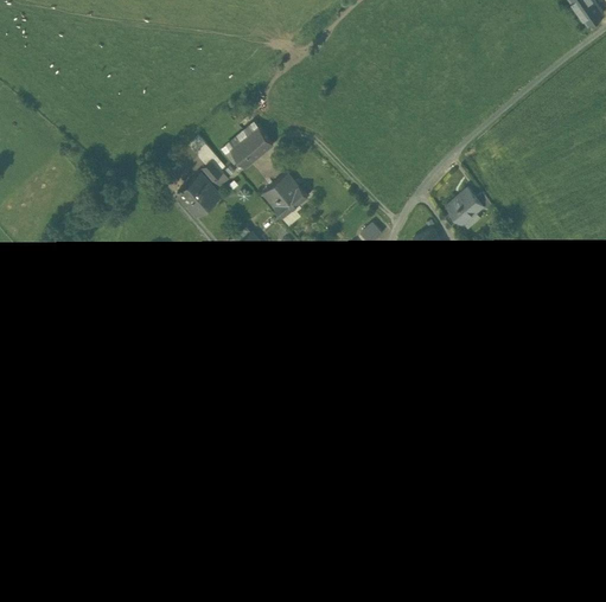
[(603,17),(591,0),(566,0),(586,29),(603,17)]
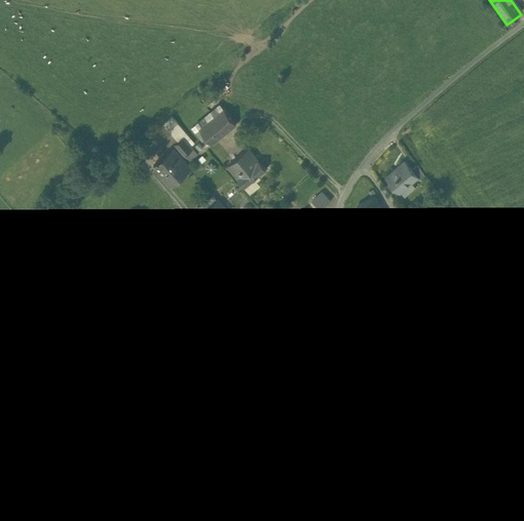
[(223,113),(198,132),(201,136),(210,148),(235,127),(223,113)]
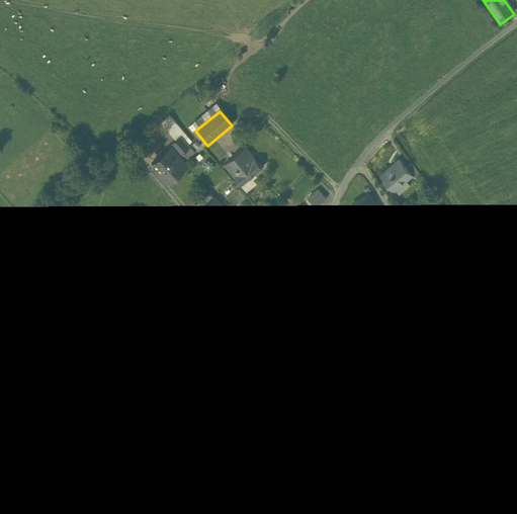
[(182,138),(173,145),(182,156),(191,149),(182,138)]
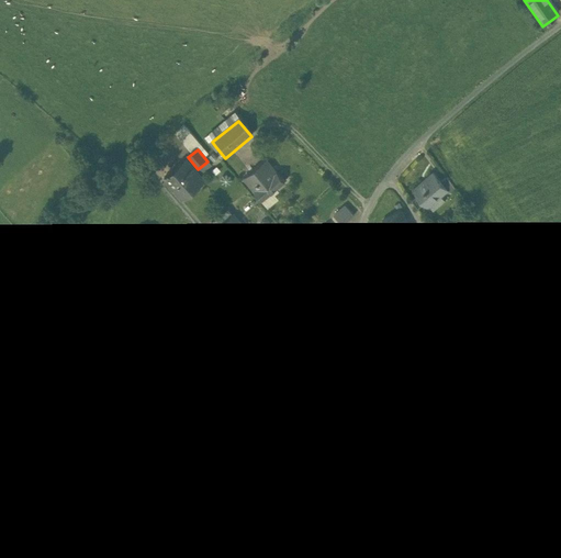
[(202,185),(181,162),(163,178),(183,201),(202,185)]
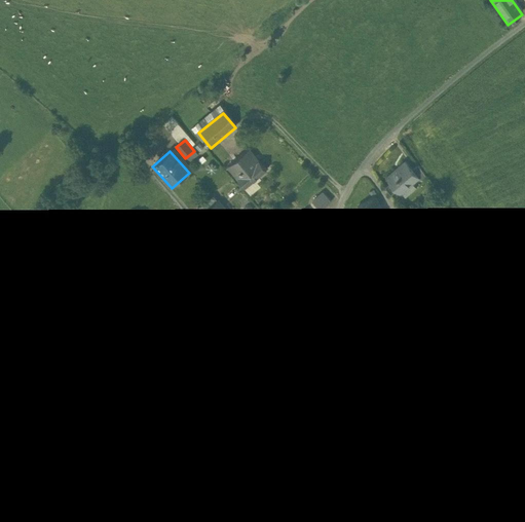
[(248,152),(226,170),(236,182),(236,183),(242,190),(265,173),(258,164),(248,152)]
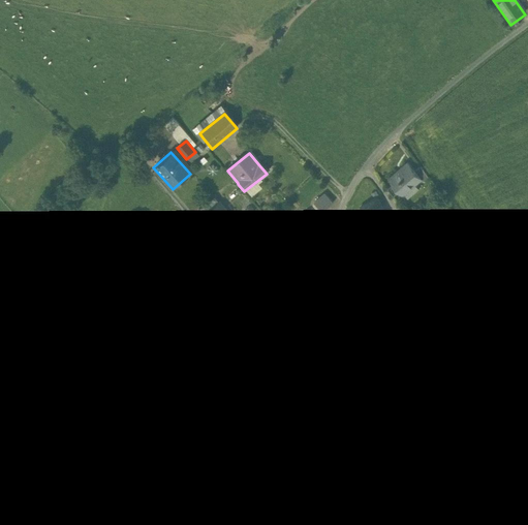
[(410,163),(387,182),(401,198),(424,180),(410,163)]
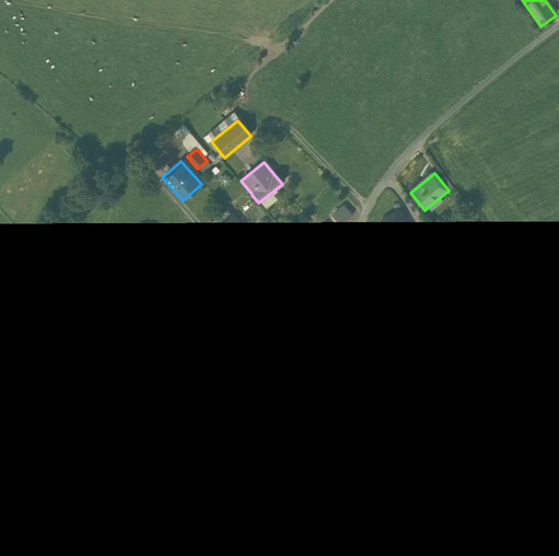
[(342,206),(330,217),(340,228),(352,217),(342,206)]
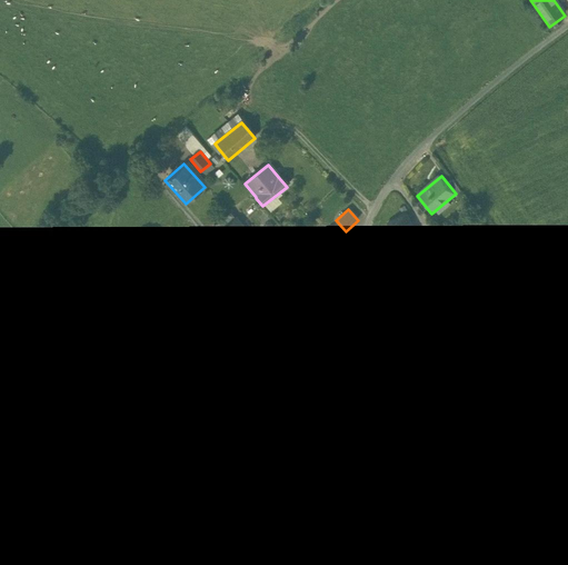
[(398,256),(388,259),(392,270),(401,267),(398,256)]
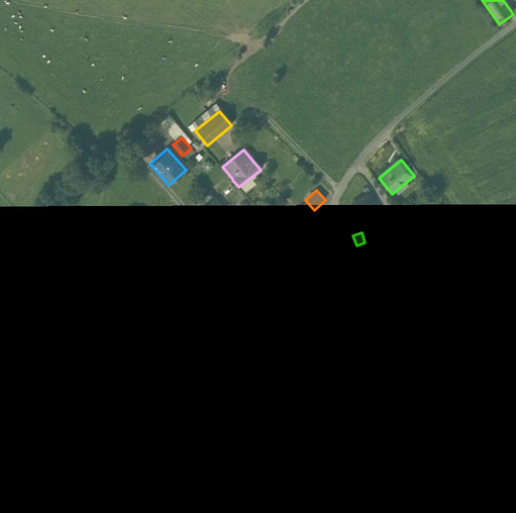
[(289,265),(297,257),(285,244),(277,252),(289,265)]
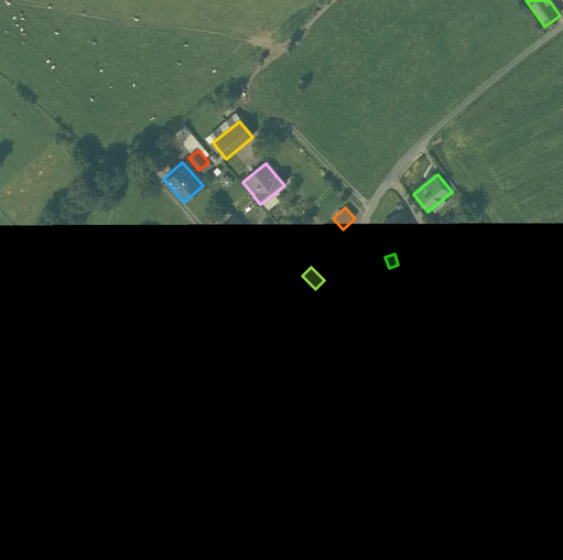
[(355,293),(343,301),(352,315),(364,308),(355,293)]
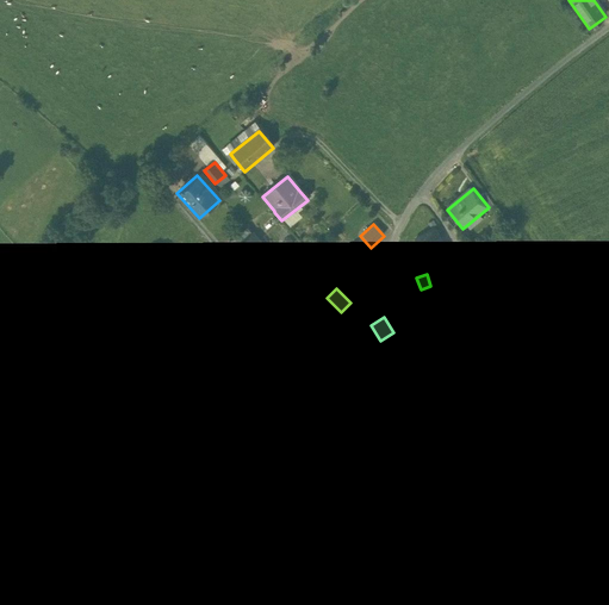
[(451,328),(455,336),(476,325),(471,317),(451,328)]
